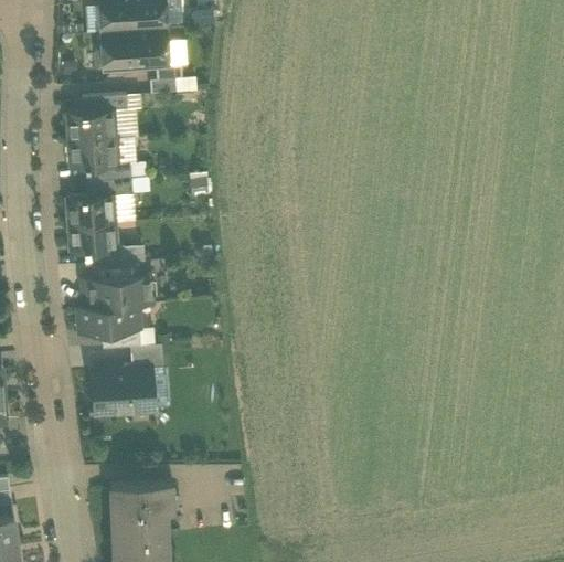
[(98,0),(99,6),(100,32),(167,28),(165,0),(98,0)]
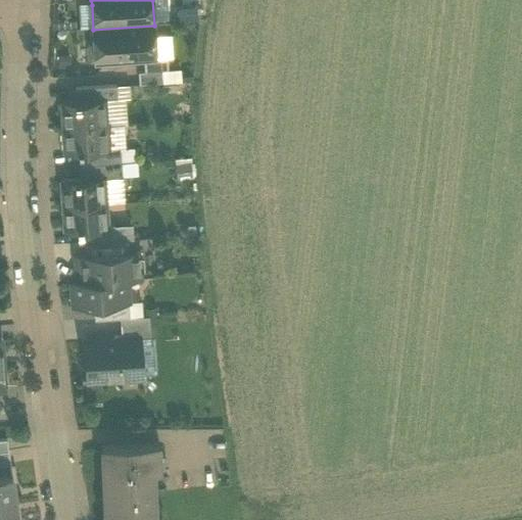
[(167,25),(164,0),(152,0),(154,26),(167,25)]
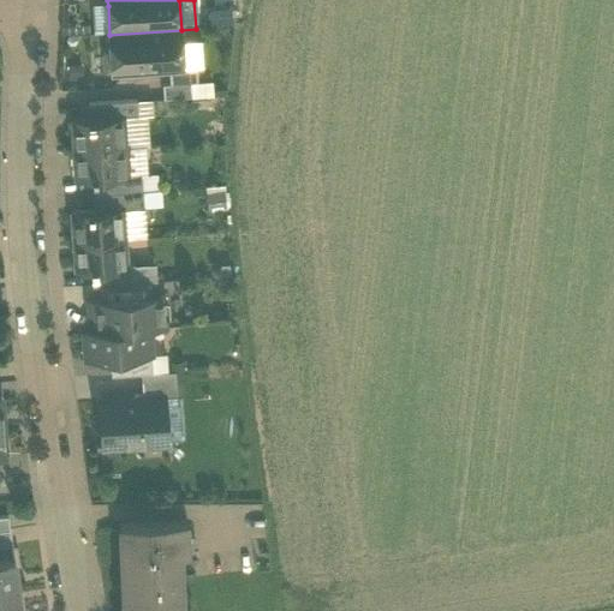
[(109,35),(108,6),(93,7),(95,36),(109,35)]
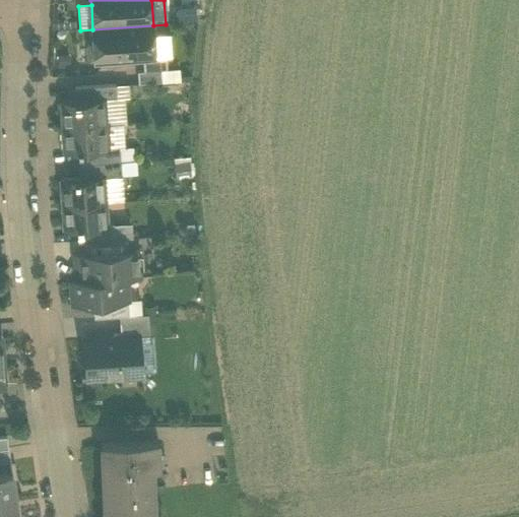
[(154,38),(153,25),(92,29),(94,64),(143,61),(156,60),(154,38)]
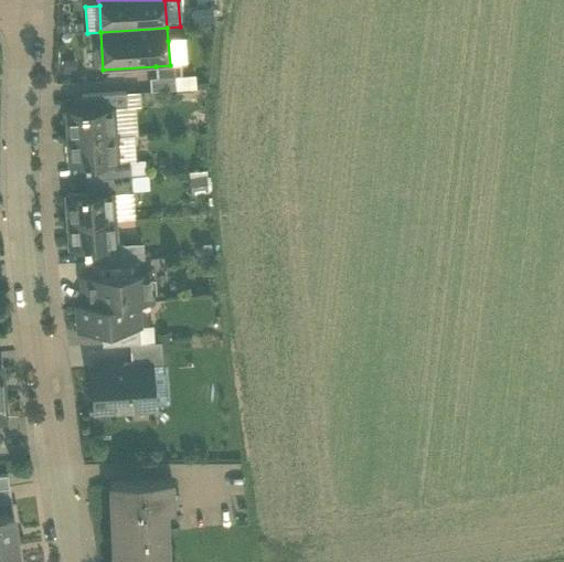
[(185,40),(168,41),(170,65),(182,64),(187,64),(185,40)]
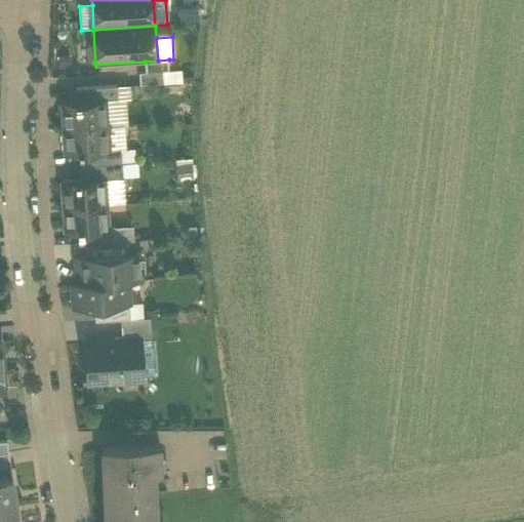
[(158,61),(145,62),(146,75),(162,74),(170,74),(169,59),(158,61)]
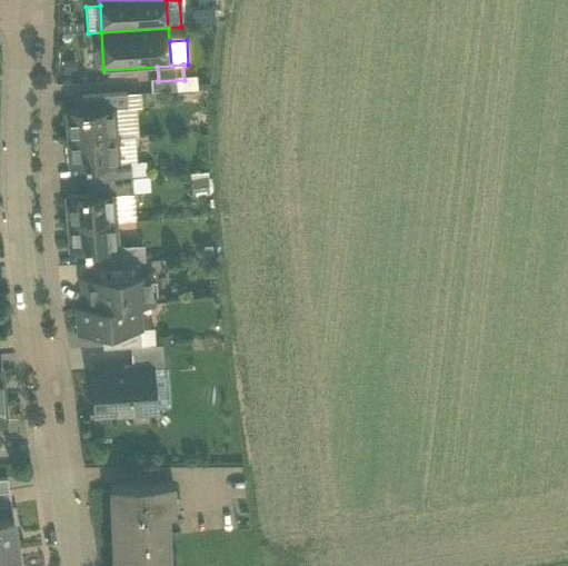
[(185,80),(176,80),(177,92),(198,90),(197,79),(185,80)]
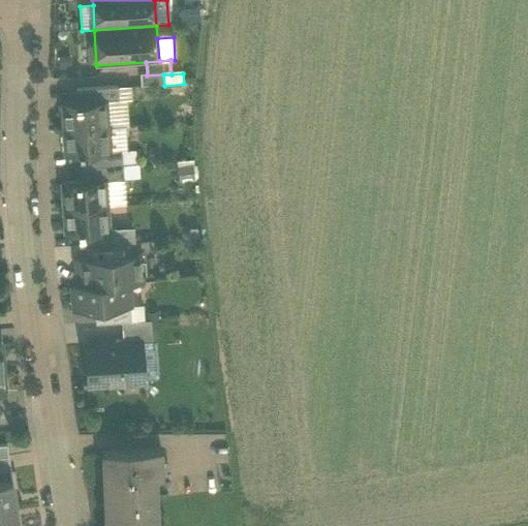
[(163,74),(147,75),(141,75),(142,87),(164,86),(163,74)]
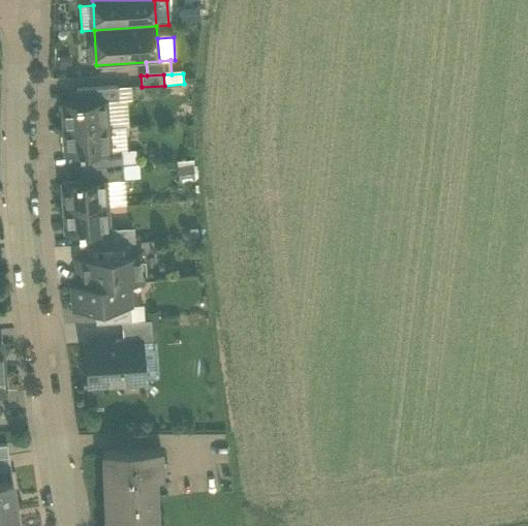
[(131,88),(119,89),(119,102),(128,101),(132,101),(131,88)]
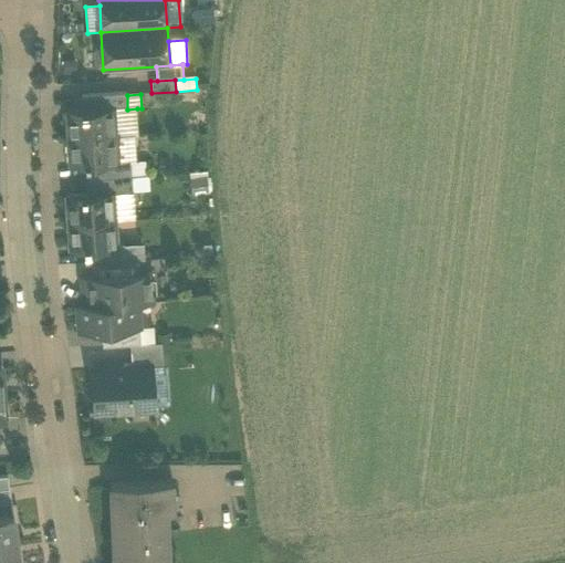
[(82,97),(83,112),(114,110),(114,111),(127,110),(127,95),(82,97)]
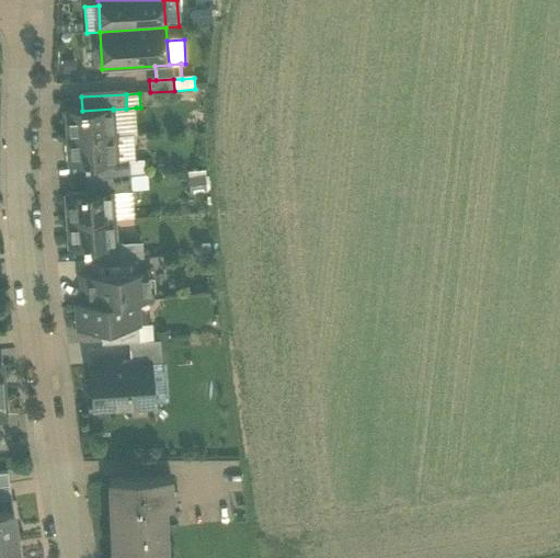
[(126,109),(113,110),(114,136),(137,135),(136,107),(126,109)]
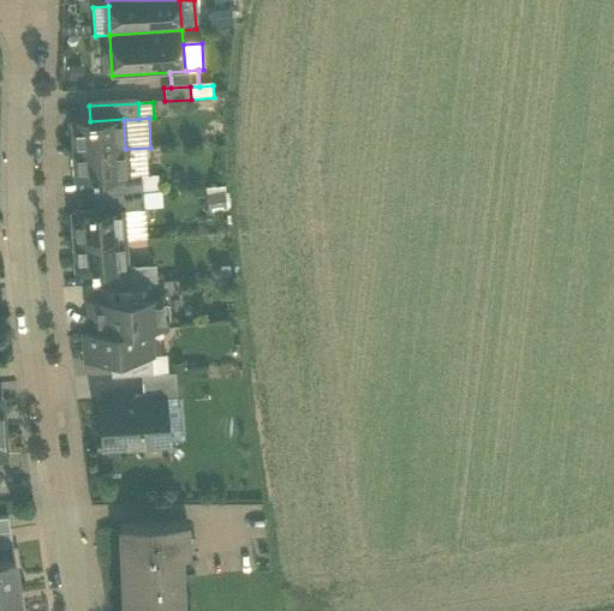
[(72,123),(75,153),(126,150),(125,149),(124,120),(124,119),(90,121),(72,123)]
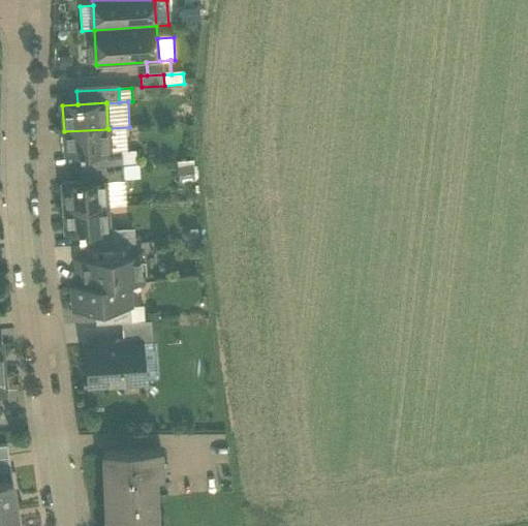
[(125,128),(109,129),(64,131),(66,157),(81,156),(110,154),(122,153),(126,153),(125,128)]
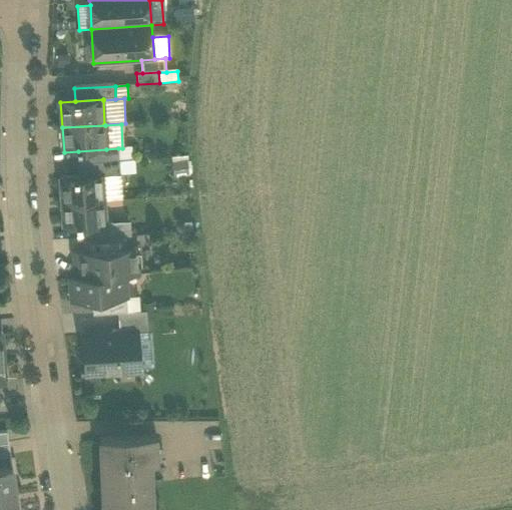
[(132,147),(122,148),(118,148),(119,161),(133,160),(132,147)]
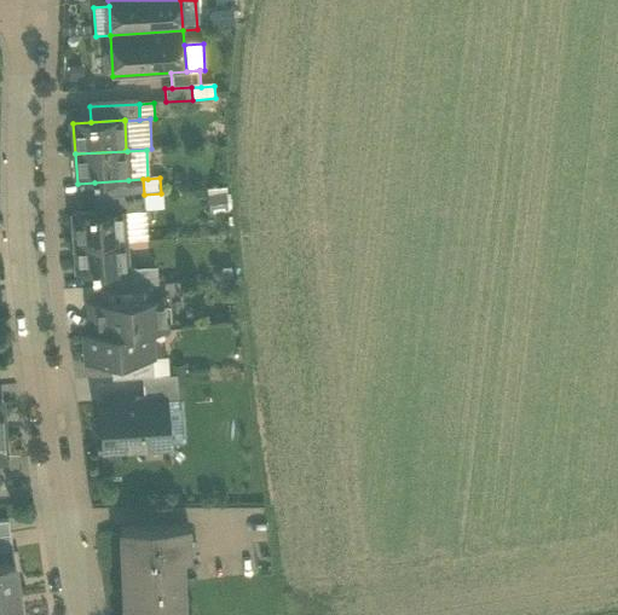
[(94,183),(96,198),(144,195),(143,179),(128,180),(94,183)]
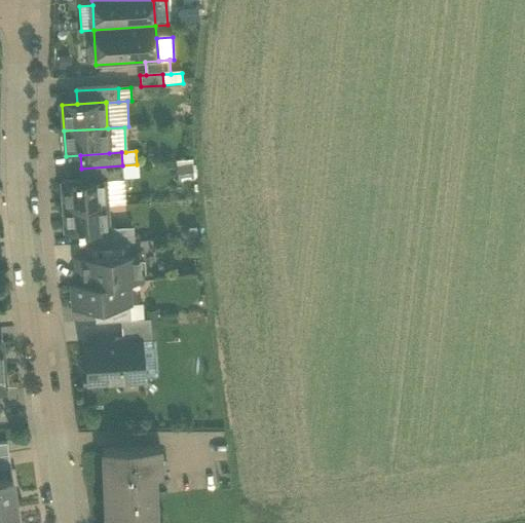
[(137,164),(122,165),(123,180),(140,179),(139,164),(137,164)]
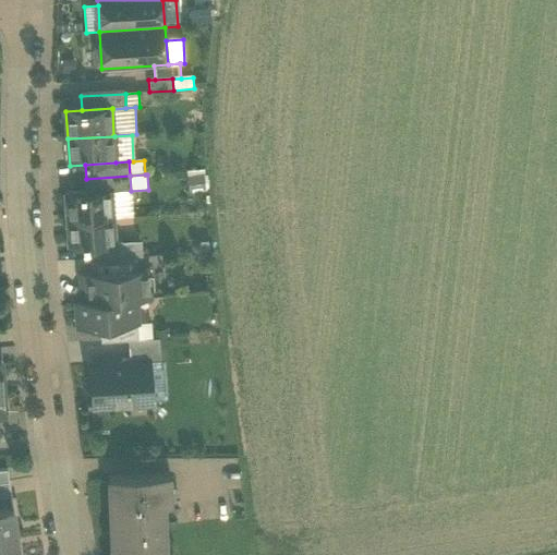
[(131,191),(130,176),(86,179),(87,193),(111,191),(111,192),(131,191)]
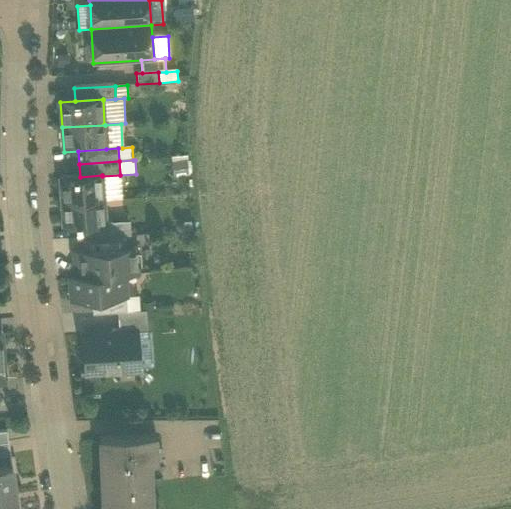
[(188,174),(188,161),(172,163),(173,179),(188,177),(188,174)]
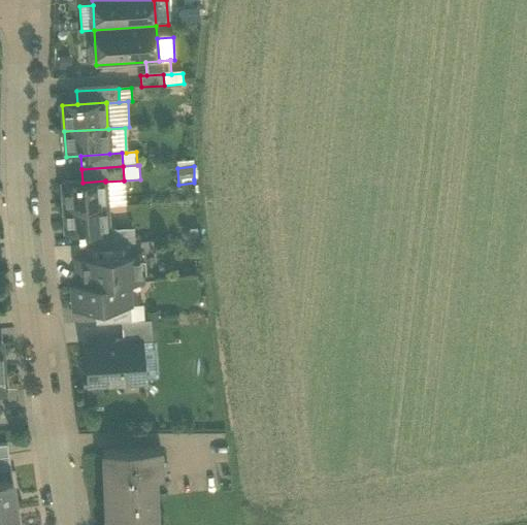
[(62,184),(64,209),(107,206),(105,182),(105,181),(83,183),(62,184)]
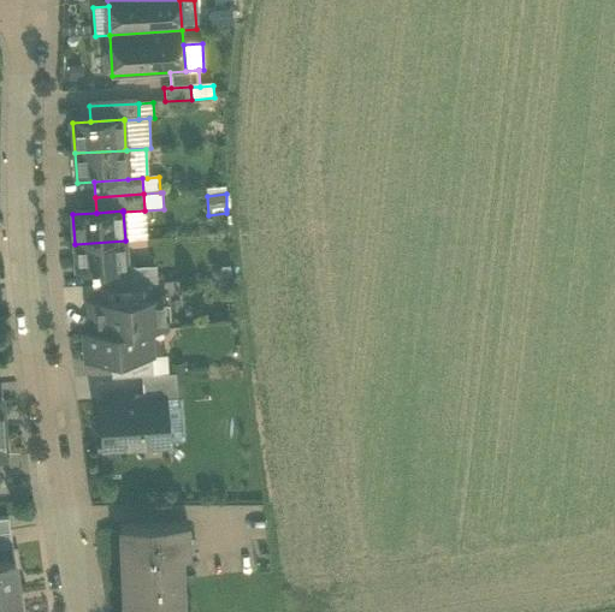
[(145,211),(123,212),(125,241),(147,239),(145,211)]
